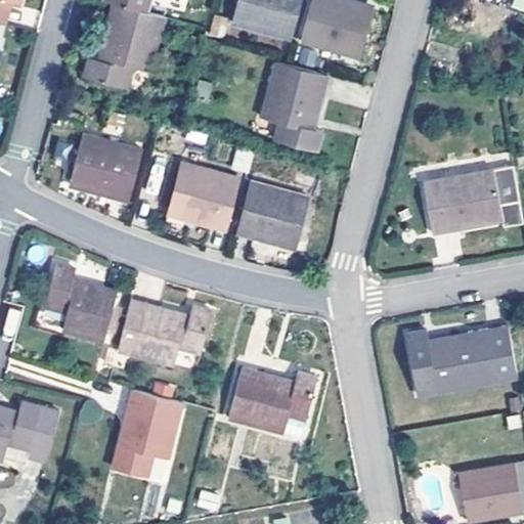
[(238,0),(233,23),(293,37),(302,0),(238,0)]
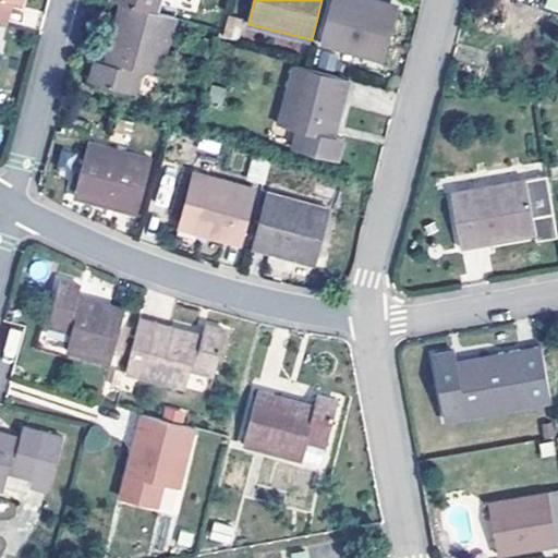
[(334,0),(324,44),(384,60),(396,10),(359,0),(334,0)]
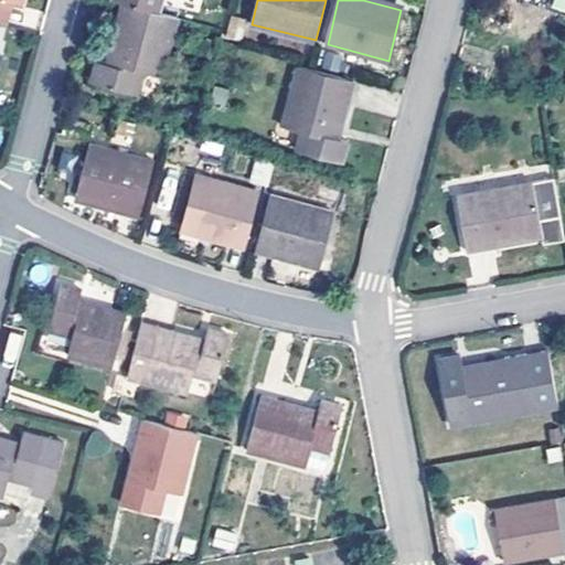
[(88,82),(137,95),(144,70),(163,74),(174,28),(119,13),(116,31),(124,33),(115,64),(95,59),(88,82)]
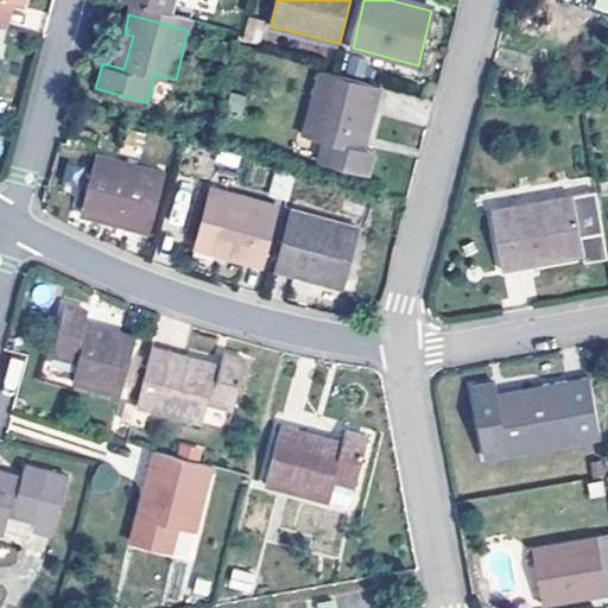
[(318,163),(369,177),(375,150),(356,145),(367,101),(377,103),(380,87),(321,71),(304,134),(324,139),(318,163)]
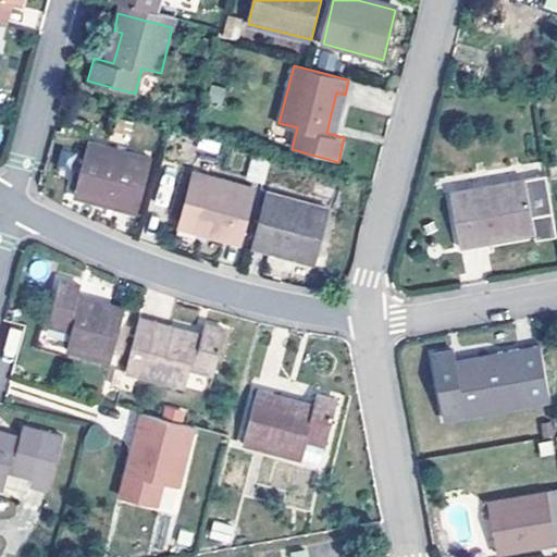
[(126,209),(138,213),(152,159),(89,141),(76,187),(128,200),(126,209)]
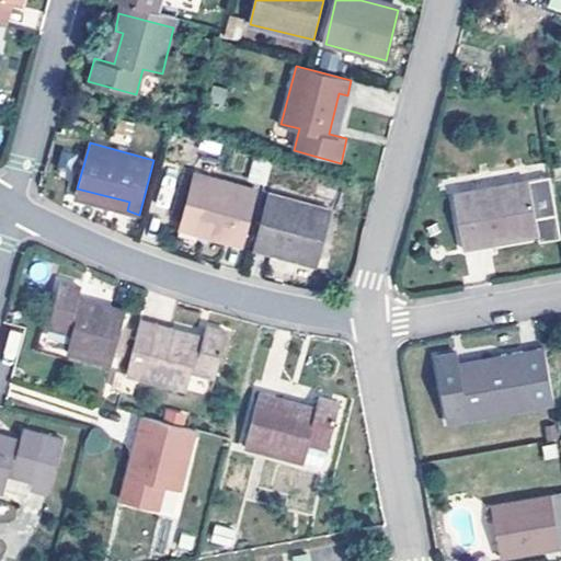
[(232,242),(242,245),(256,189),(194,174),(182,221),(235,236),(232,242)]
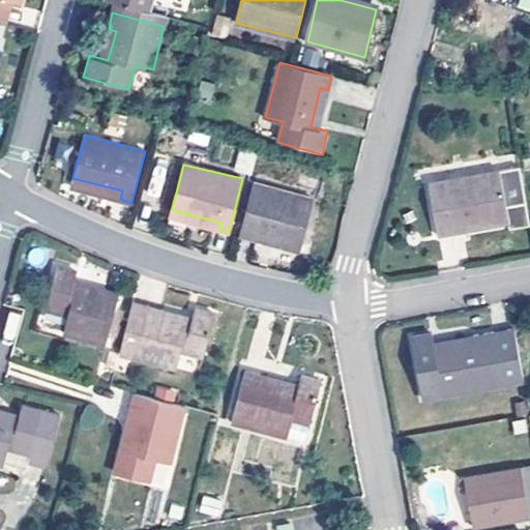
[(429,183),(438,237),(450,235),(450,231),(508,219),(510,230),(529,226),(529,223),(519,166),(500,170),(429,183)]
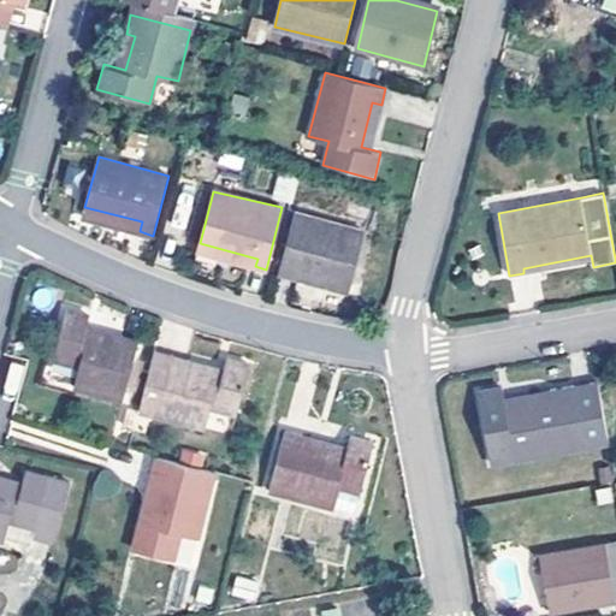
[(365,230),(295,212),(280,273),(313,282),(315,277),(349,286),(365,230)]
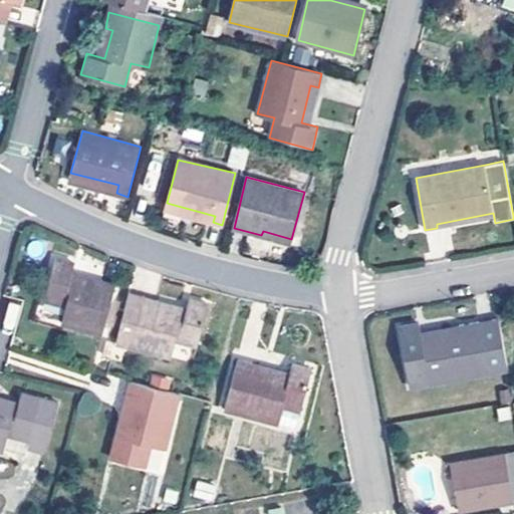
[(61,321),(102,332),(114,284),(74,273),(76,262),(56,256),(44,298),(65,303),(61,321)]
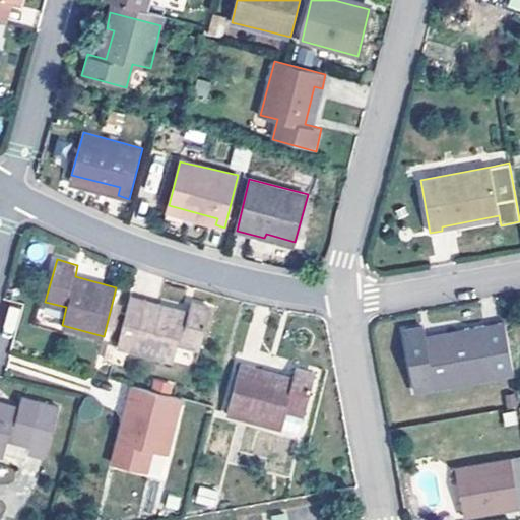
[(131,297),(118,344),(172,359),(176,341),(199,347),(211,304),(191,300),(187,312),(131,297)]
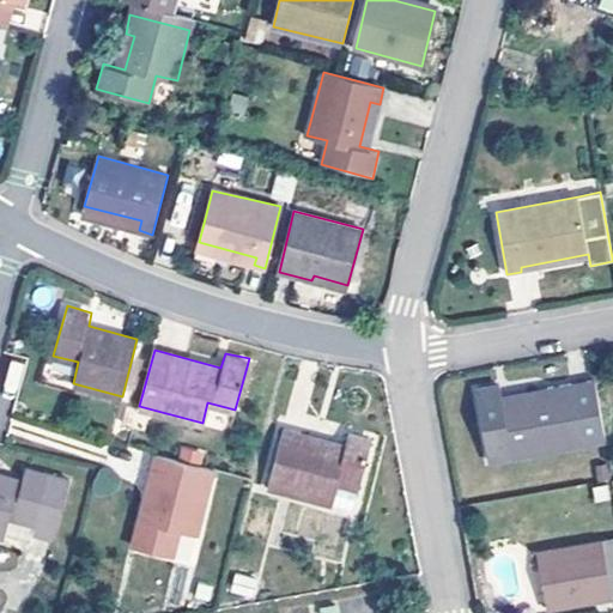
[(489,460),(607,438),(598,377),(546,388),(547,394),(503,402),(498,386),(475,389),(489,460)]
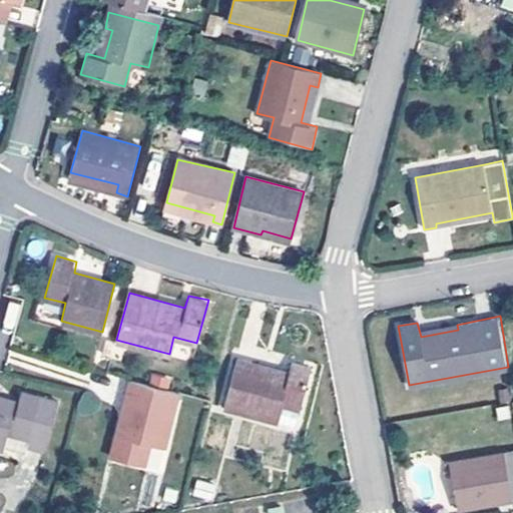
[(237,360),(223,406),(295,426),(313,367),(293,361),(289,374),(237,360)]
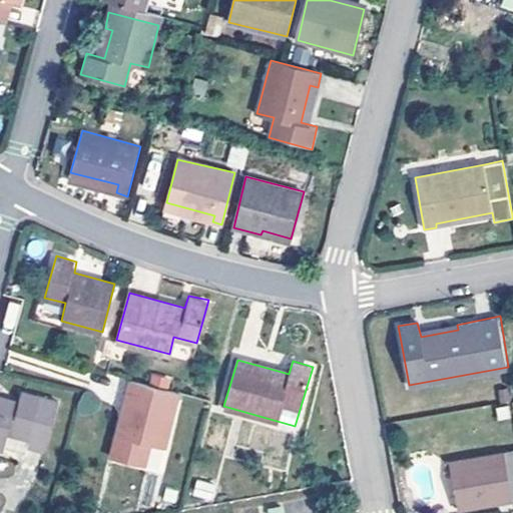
[(166,446),(182,394),(131,379),(110,456),(145,465),(152,443),(166,446)]
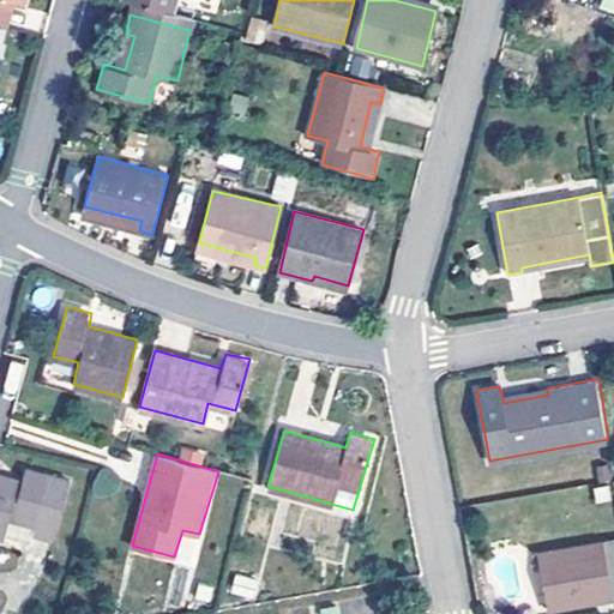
[(31,536),(53,542),(71,479),(24,465),(19,481),(0,475),(0,536),(4,537),(10,516),(35,523),(31,536)]
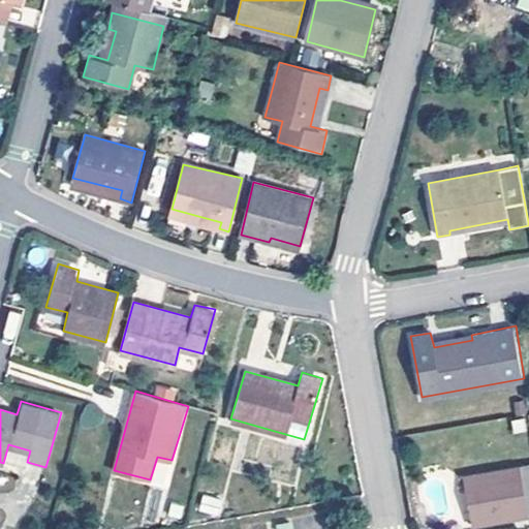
[(462,478),(471,526),(528,517),(521,467),(462,478)]
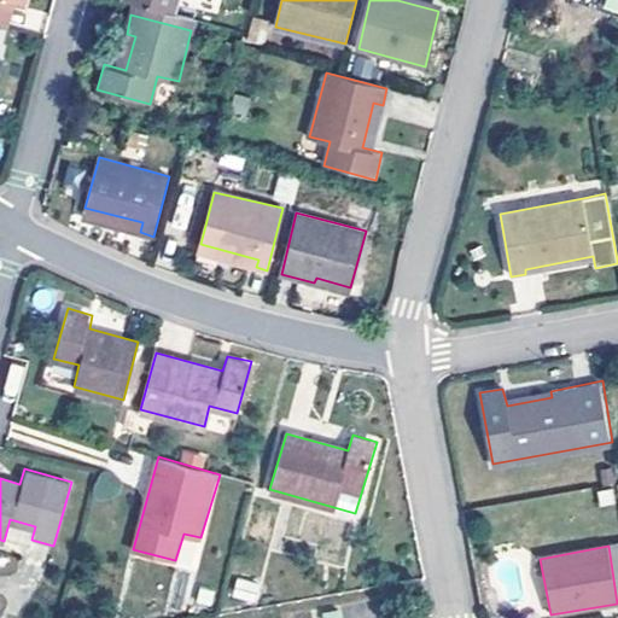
[(257,602),(260,582),(234,578),(232,599),(257,602)]
